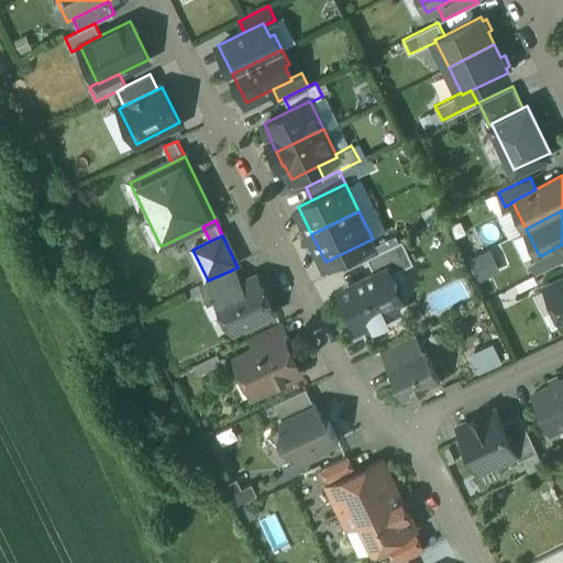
[(373,239),(339,255),(345,268),(367,257),(378,252),(378,251),(373,239)]
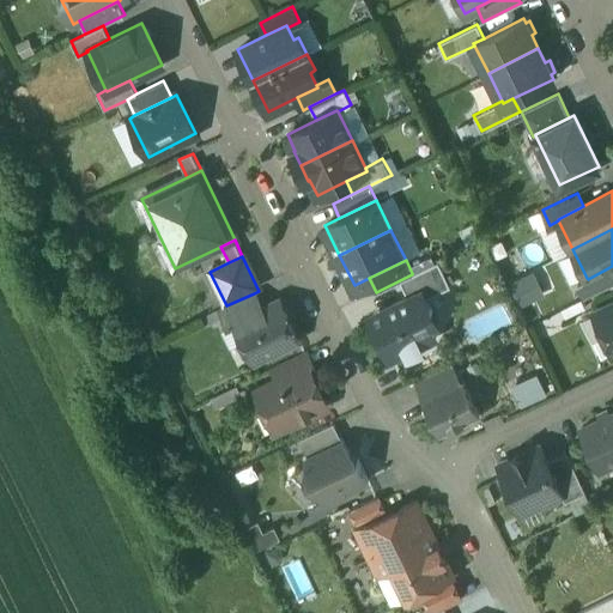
[(438,260),(412,273),(412,274),(400,280),(408,297),(423,290),(426,297),(450,285),(438,260)]
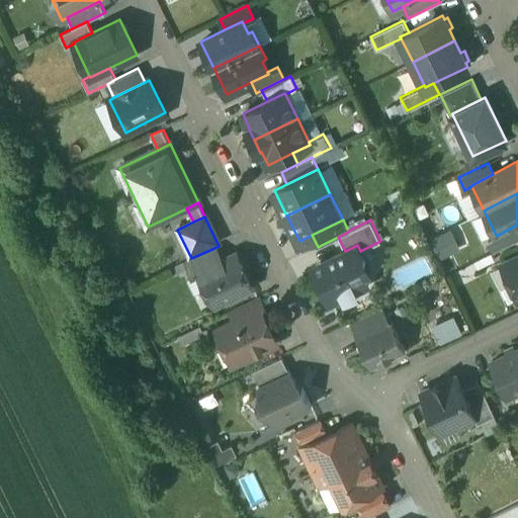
[(517,225),(497,236),(496,235),(489,238),(495,251),(517,240),(517,239),(517,225)]
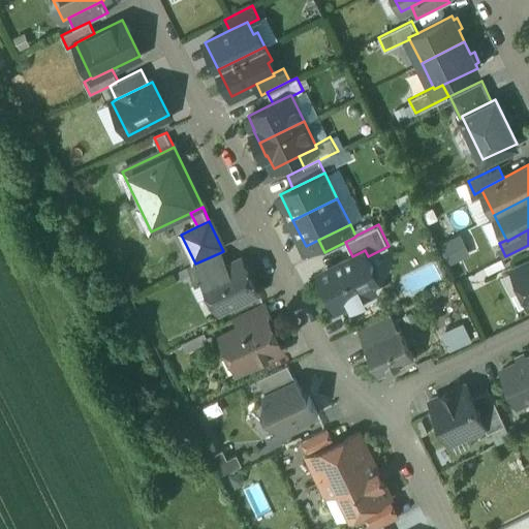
[(453,262),(471,252),(461,232),(441,243),(453,262)]
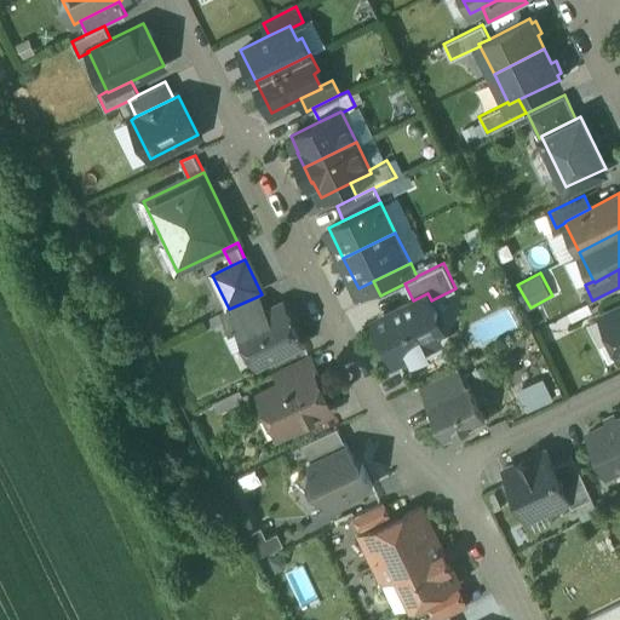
[(413,300),(383,315),(378,329),(394,361),(409,354),(412,360),(429,351),(426,345),(441,338),(431,317),(437,314),(431,300),(428,293),(413,300)]
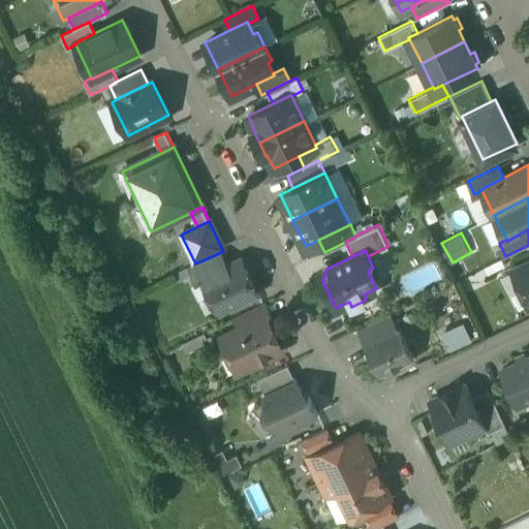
[(195,263),(187,268),(195,284),(204,281),(203,279),(226,268),(219,253),(195,263)]
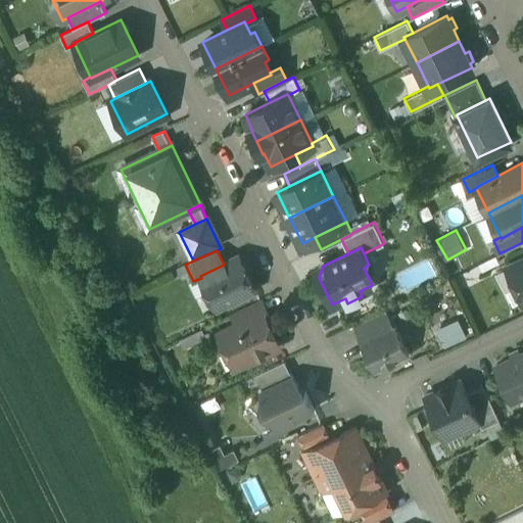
[(224,265),(200,276),(201,278),(217,308),(254,290),(238,257),(224,265)]
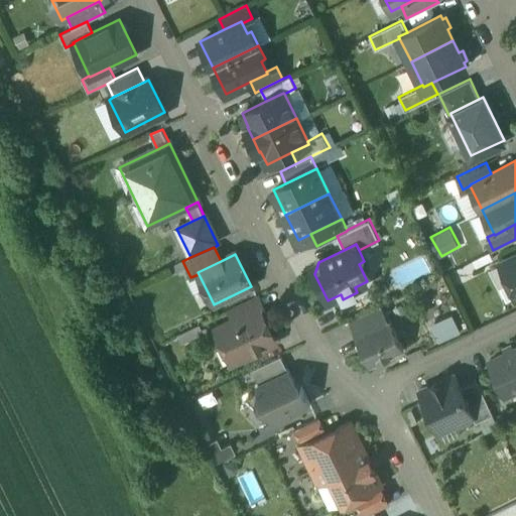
[(515,254),(500,262),(510,282),(515,278),(515,254)]
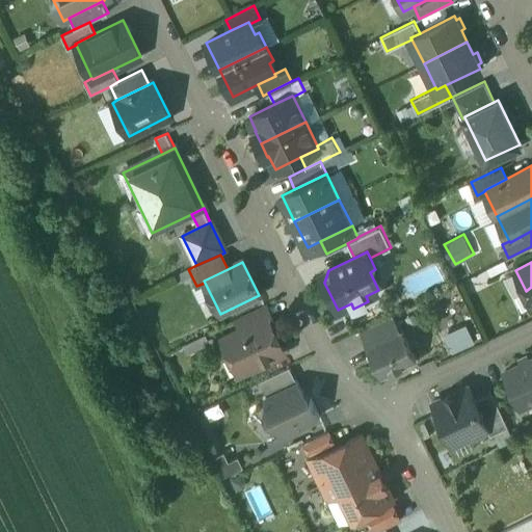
[(265,308),(239,320),(244,331),(264,321),(264,322),(270,319),(265,308)]
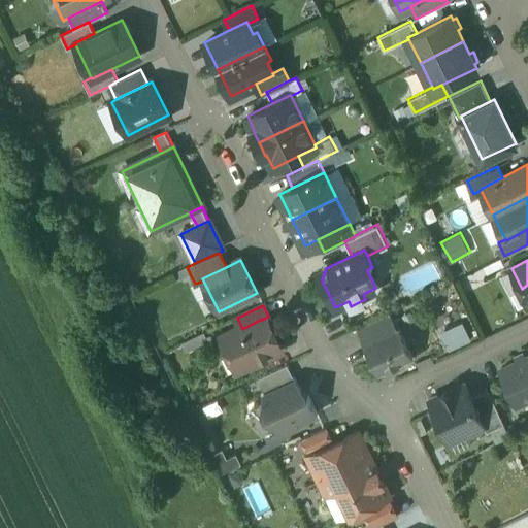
[(390,312),(357,329),(364,343),(397,327),(390,312)]
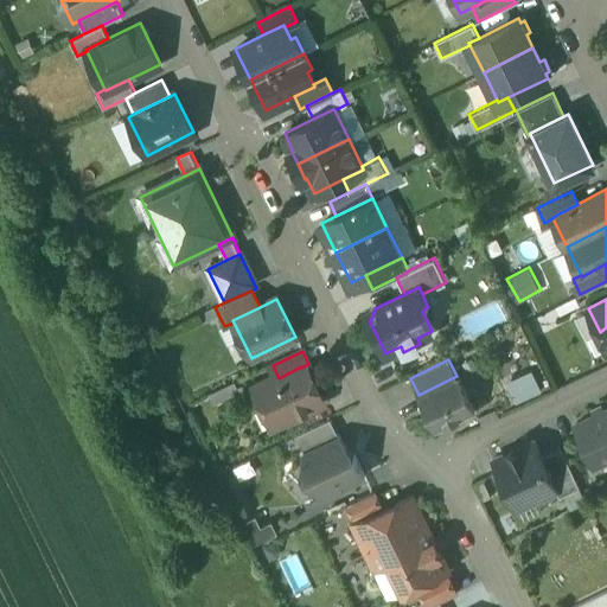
[(279,378),(259,388),(276,425),(319,403),(310,385),(314,383),(311,376),(307,378),(301,368),(301,366),(279,378)]
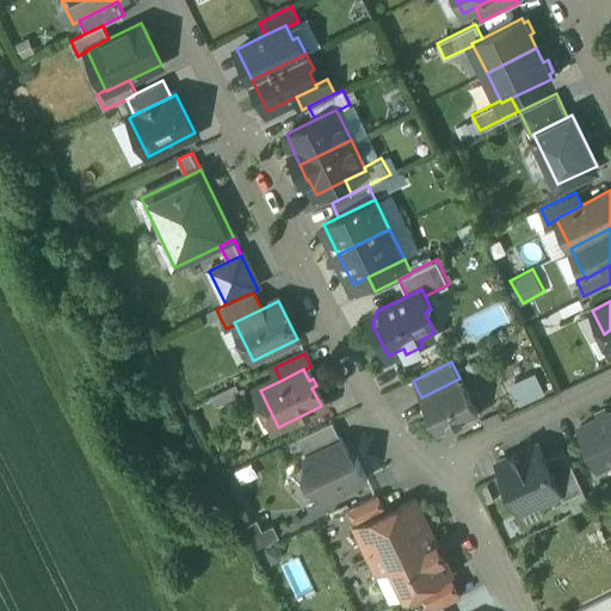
[(524,403),(543,394),(535,376),(516,386),(524,403)]
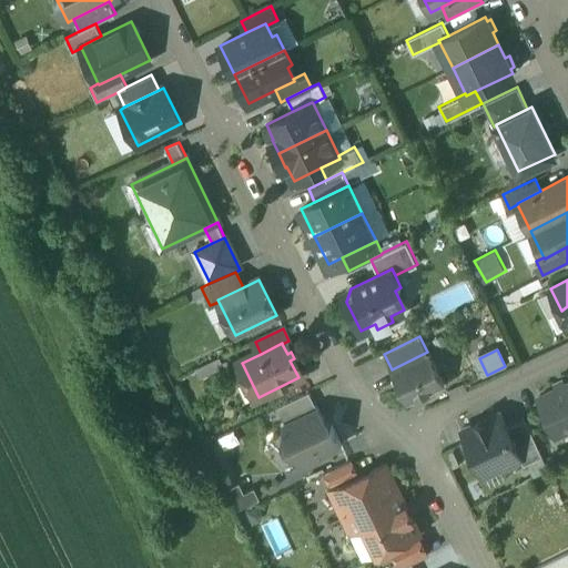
[(427,352),(392,369),(407,401),(445,383),(429,351),(427,352)]
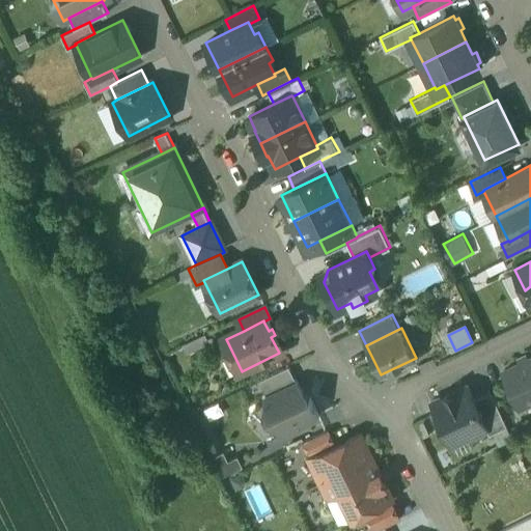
[(530,357),(503,370),(520,406),(530,400),(530,357)]
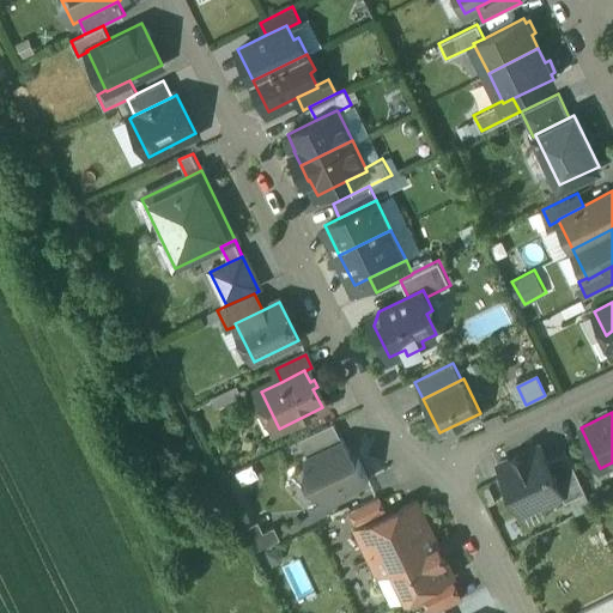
[(333,425),(299,442),(308,459),(341,442),(333,425)]
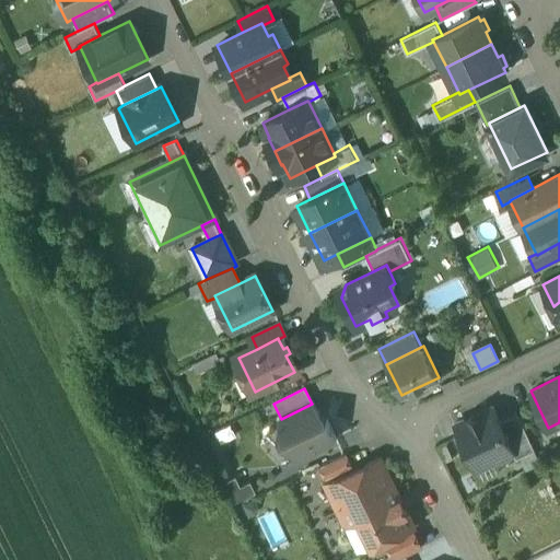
[(281,419),(279,419),(278,436),(298,459),(336,440),(326,420),(319,418),(312,404),(281,419)]
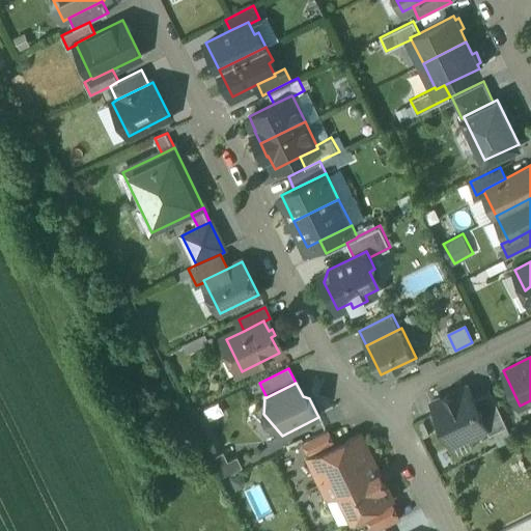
[(469,387),(455,393),(455,392),(453,393),(454,394),(447,397),(447,396),(445,397),(432,403),(451,442),(485,426),(486,425),(474,399),(469,387)]
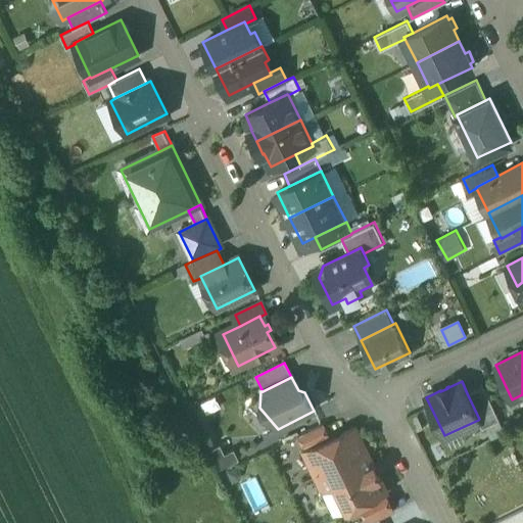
[(484,385),(467,393),(479,419),(478,420),(482,427),(500,419),(484,385)]
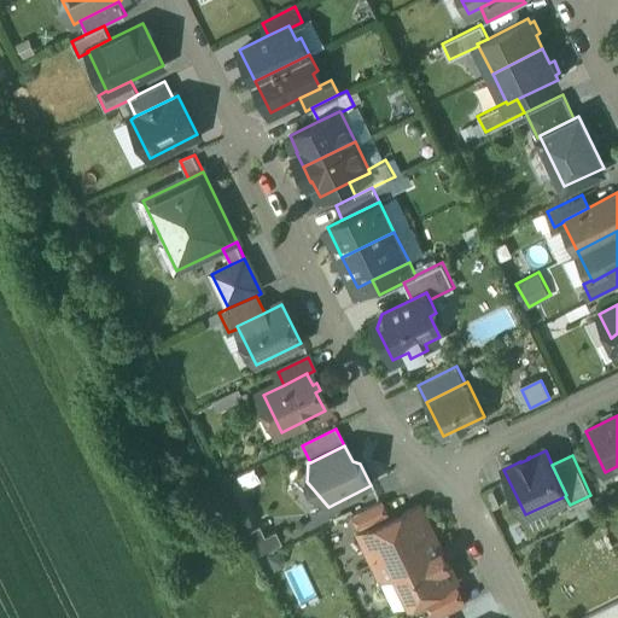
[(373,488),(314,516),(318,524),(378,497),(373,488)]
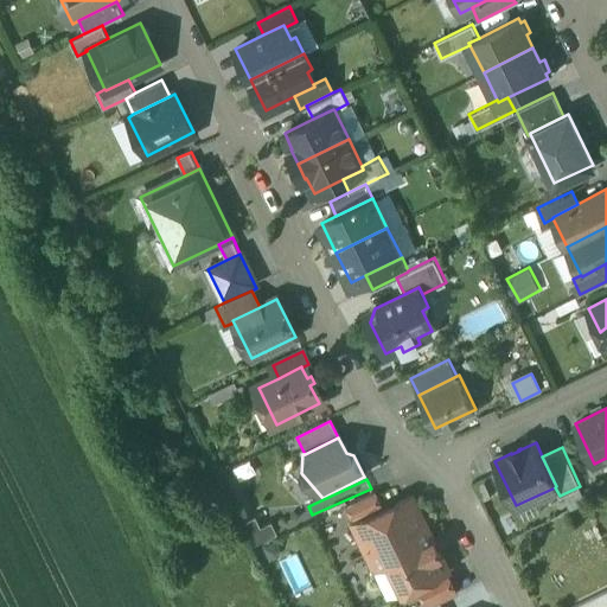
[(374,493),(347,505),(355,519),(379,506),(374,493)]
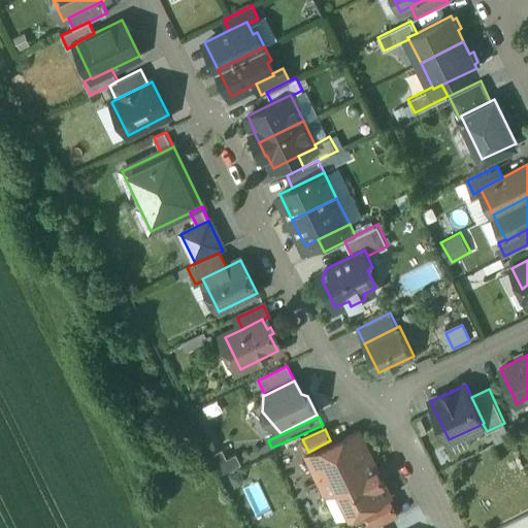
[(358,432),(307,458),(320,481),(324,479),(332,494),(326,497),(337,521),(350,515),(363,508),(387,496),(389,495),(358,432)]
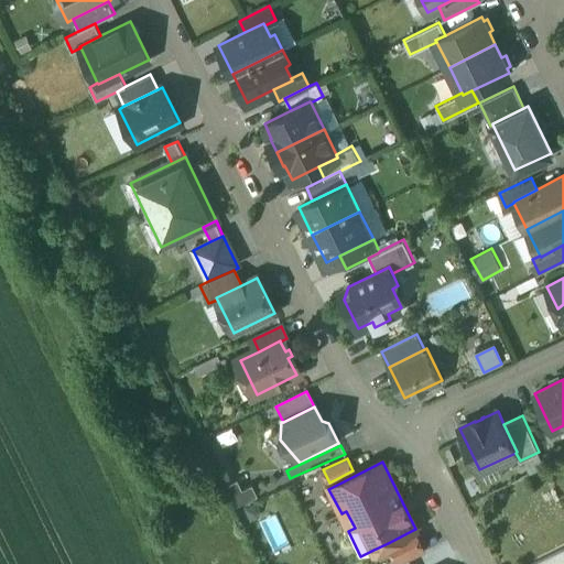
[(413,530),(388,543),(397,563),(400,563),(409,560),(424,553),(413,530)]
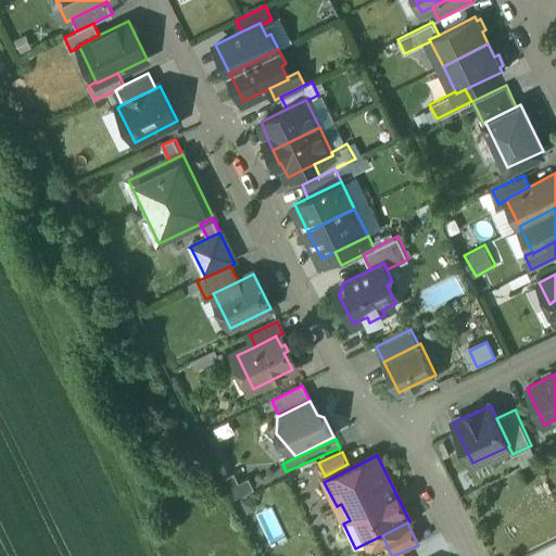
[(555,555),(555,541),(525,555),(555,555)]
